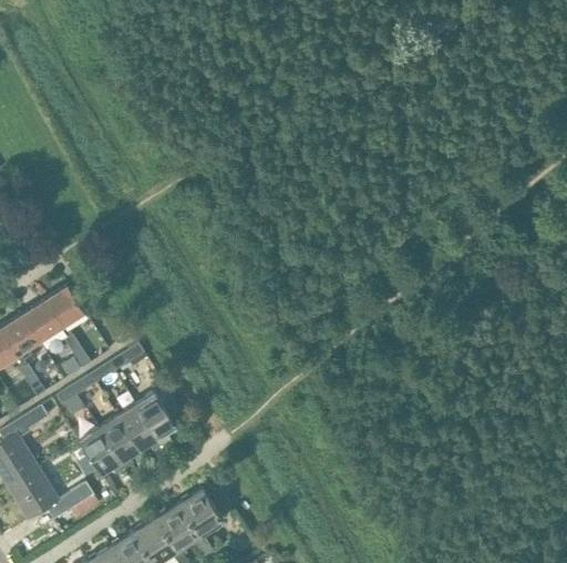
[(44,300),(60,327),(84,311),(68,286),(44,300)]
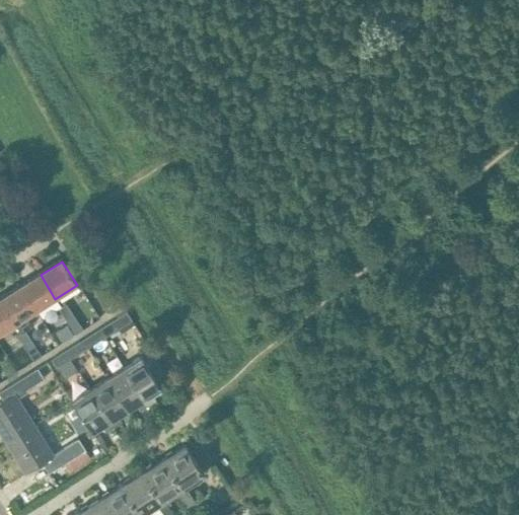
[(19,289),(34,312),(55,299),(41,275),(19,289)]
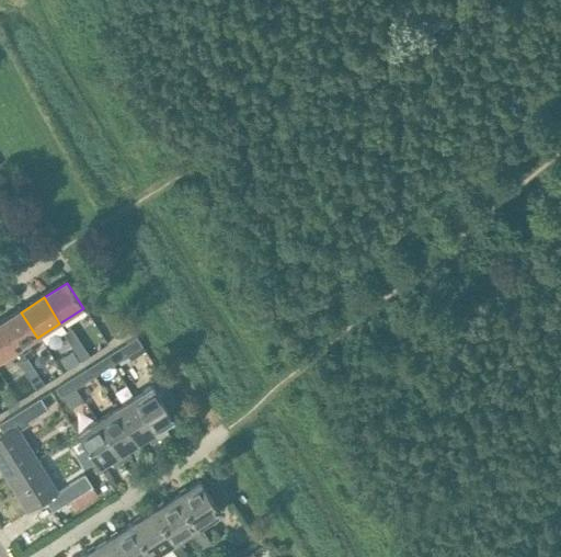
[(0,325),(0,329),(15,352),(22,363),(26,360),(26,361),(34,356),(26,344),(37,338),(21,313),(0,325)]
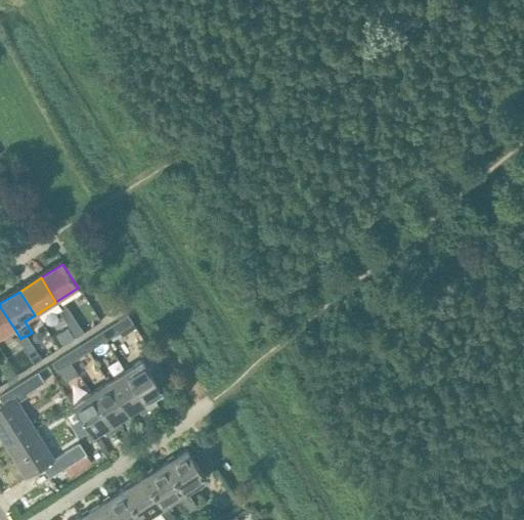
[(0,307),(0,337),(14,329),(0,307)]
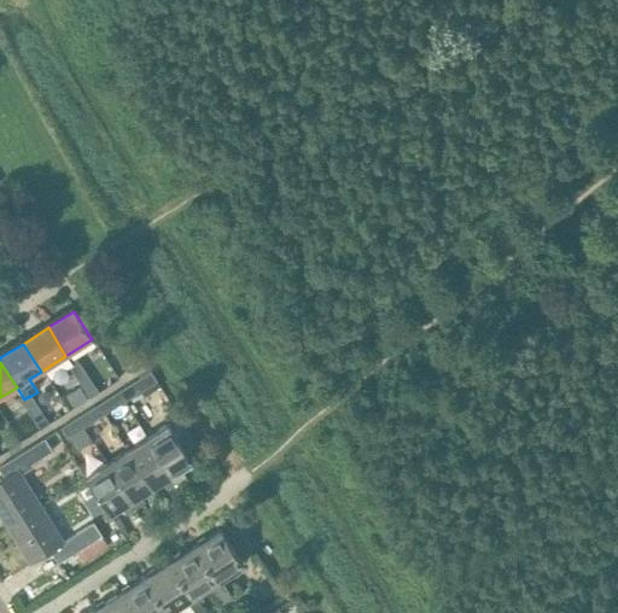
[(99,396),(79,365),(69,371),(81,389),(89,402),(99,396)]
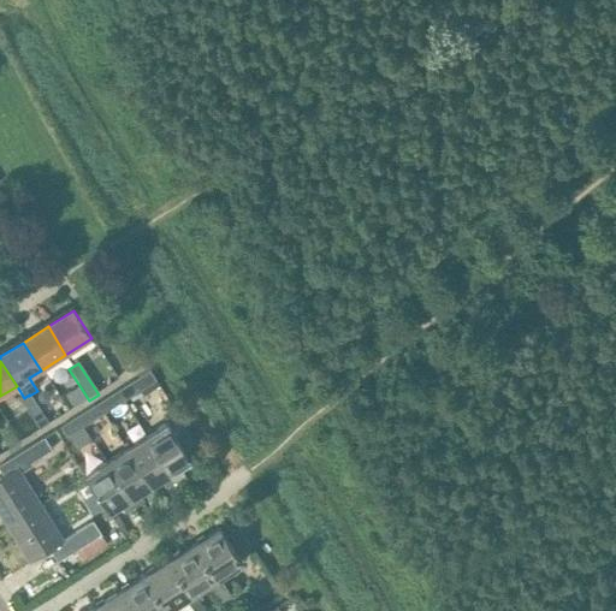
[(150,373),(118,393),(123,404),(141,393),(155,383),(150,373)]
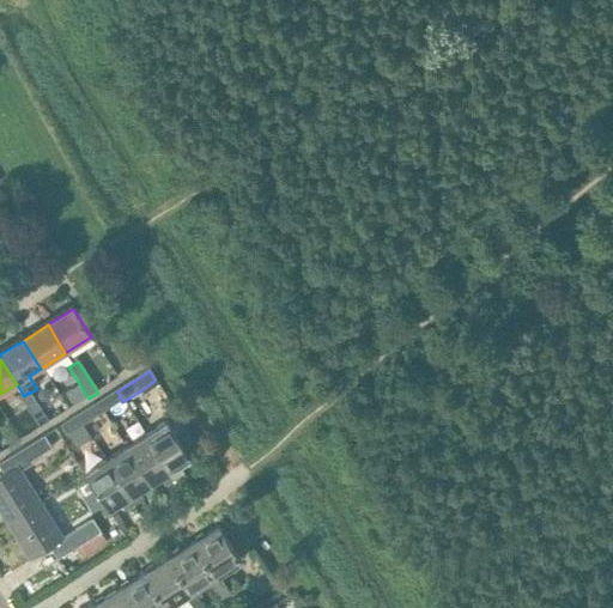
[(80,385),(66,395),(74,407),(89,399),(80,385)]
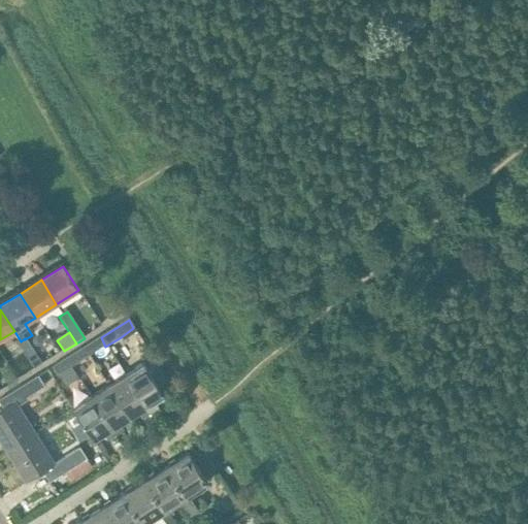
[(101,337),(84,349),(89,357),(105,347),(101,337)]
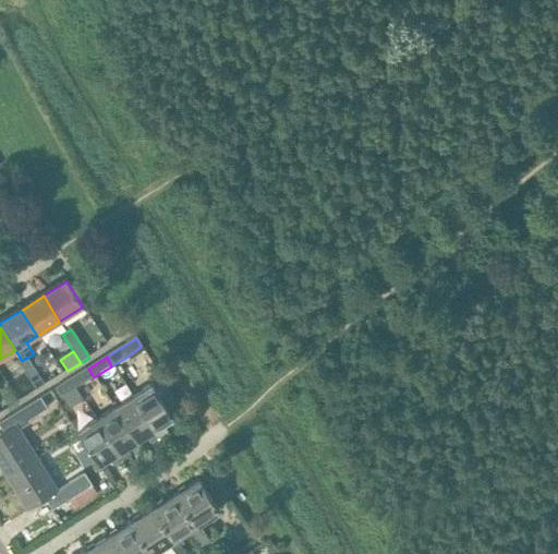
[(19,363),(36,392),(45,386),(26,359),(26,358),(22,361),(19,363)]
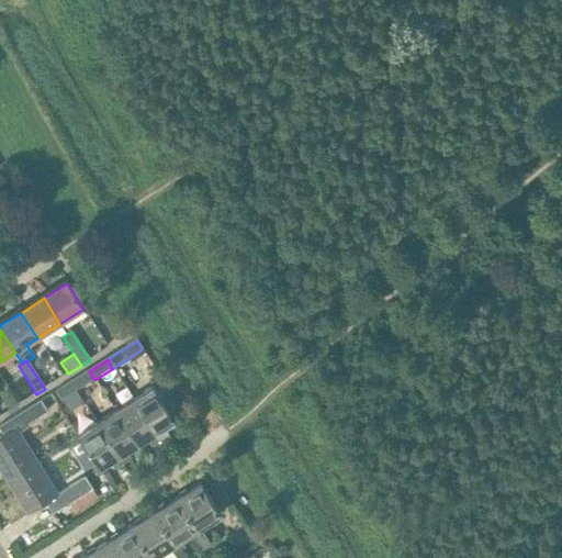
[(89,371),(69,383),(75,392),(76,392),(94,380),(89,371)]
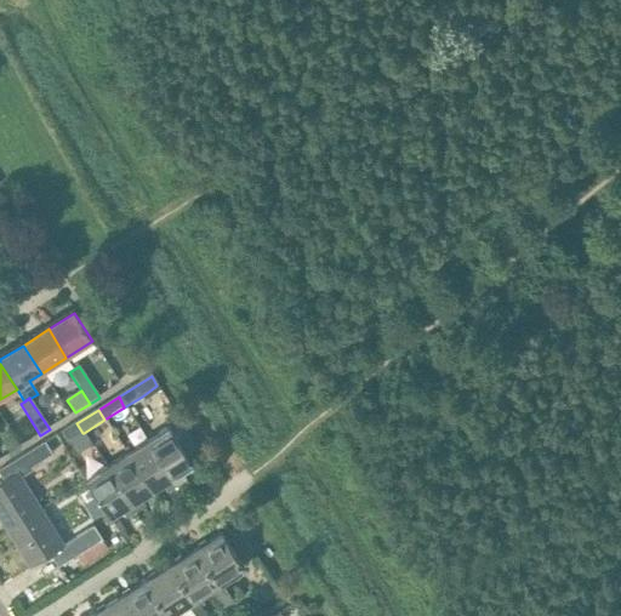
[(169,428),(147,443),(175,489),(187,483),(182,473),(193,466),(183,450),(193,443),(192,441),(180,421),(178,422),(169,428)]
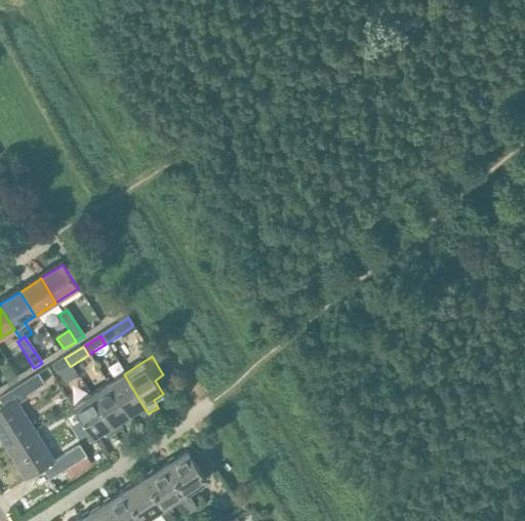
[(65,358),(52,366),(57,374),(58,373),(70,366),(65,358)]
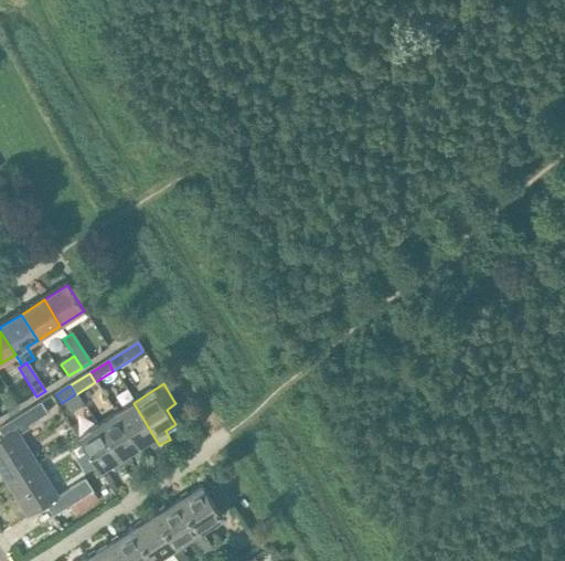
[(115,414),(137,450),(147,442),(152,451),(159,445),(134,403),(115,414)]
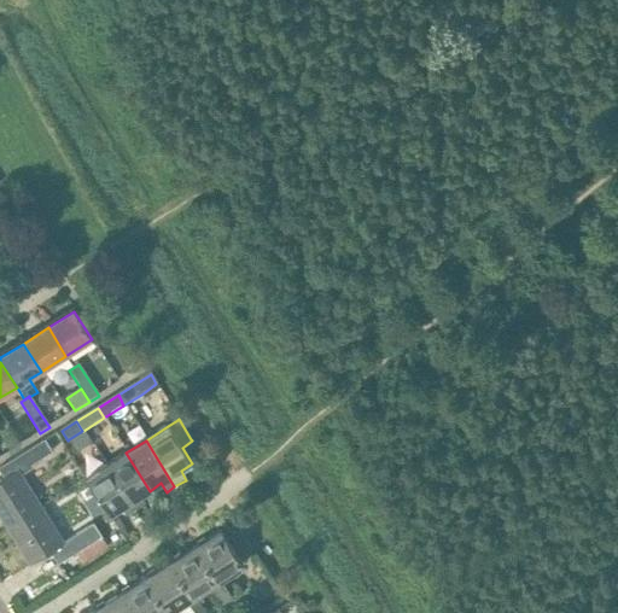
[(0,484),(0,518),(7,530),(40,508),(21,478),(33,471),(30,467),(51,454),(44,443),(0,470),(0,477),(4,482),(0,484)]
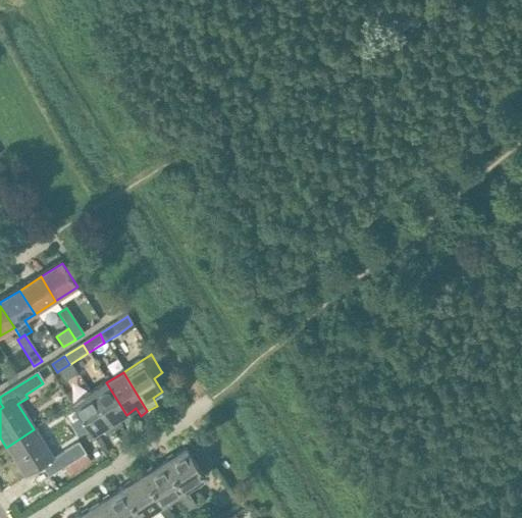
[(88,394),(113,433),(122,427),(117,420),(126,415),(106,382),(88,394)]
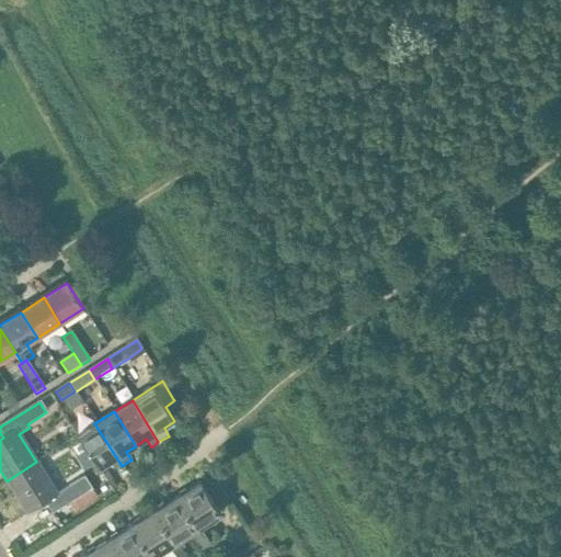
[(114,470),(122,466),(94,423),(77,434),(99,469),(109,463),(114,470)]
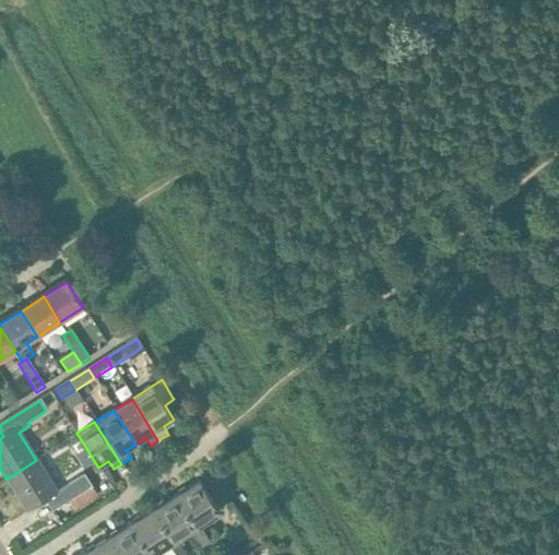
[(57,494),(36,460),(7,480),(27,514),(45,503),(51,511),(90,487),(83,476),(57,494)]
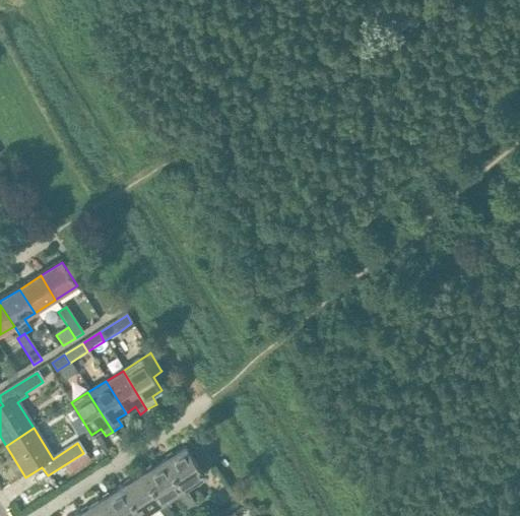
[(183,493),(180,496),(188,510),(196,505),(187,491),(205,478),(186,448),(164,461),(183,493)]
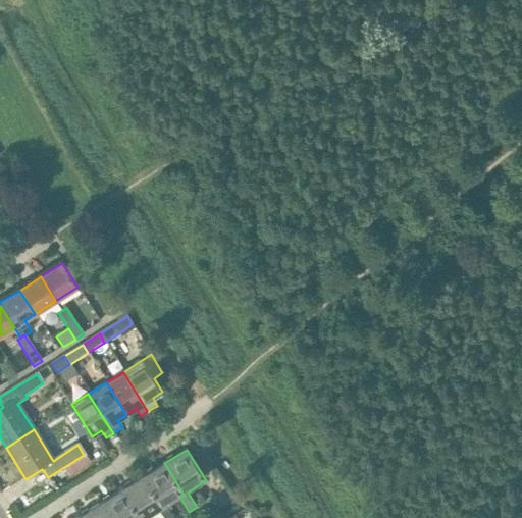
[(163,508),(159,511),(163,517),(173,517),(169,511),(172,509),(169,504),(180,498),(184,495),(164,463),(143,477),(163,508)]
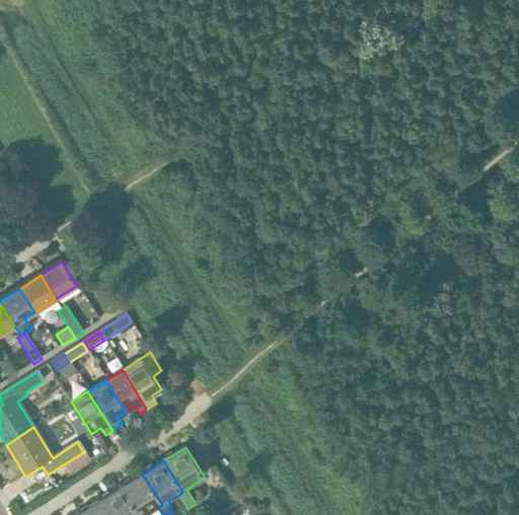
[(149,514),(158,508),(162,505),(142,474),(121,488),(136,512),(137,514),(149,514)]
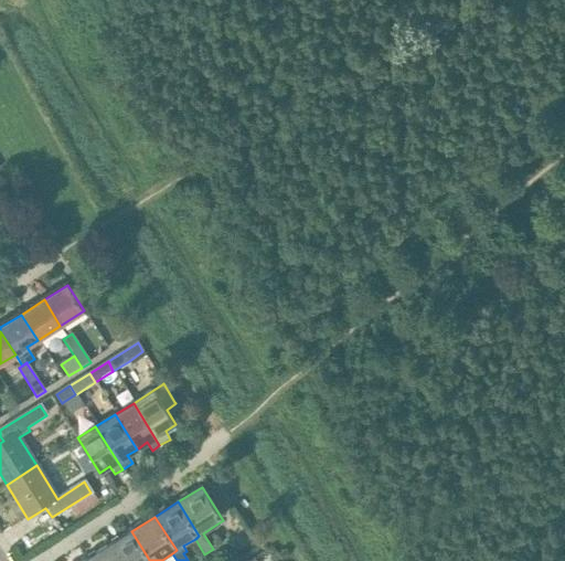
[(149,560),(148,558),(131,531),(108,547),(116,558),(117,560),(149,560)]
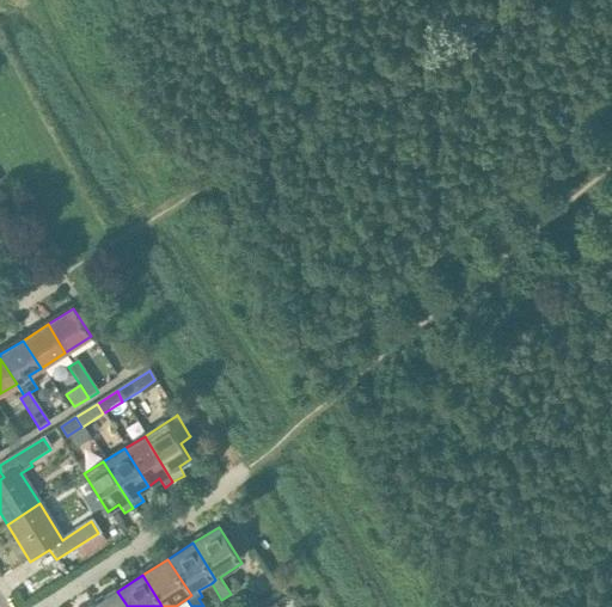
[(127,606),(126,604),(117,592),(95,606),(127,606)]
